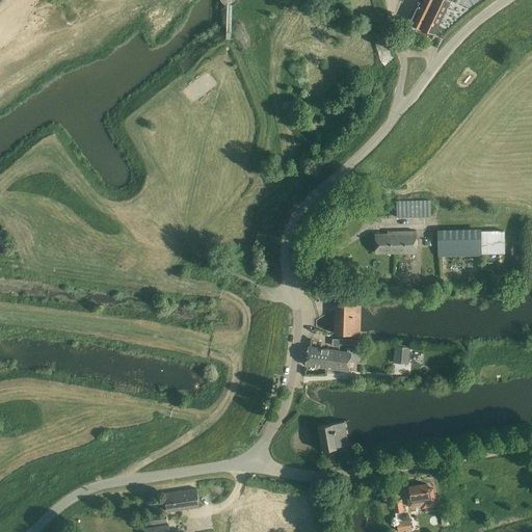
[(408,26),(407,30),(408,33),(425,40),(427,33),(416,29),(417,27),(433,34),(450,1),(448,0),(424,0),(420,10),(416,9),(409,23),(408,26)]
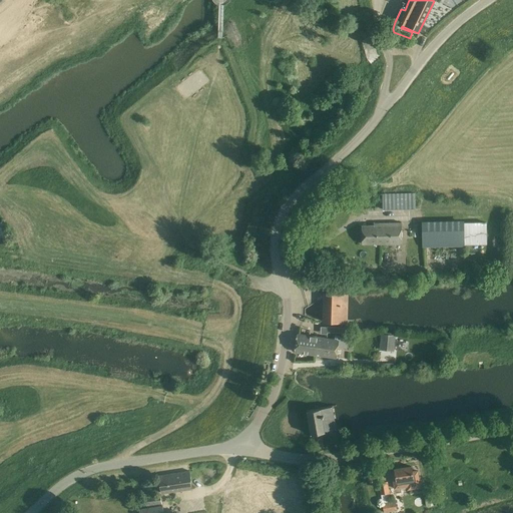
[(366,59),(371,64),(378,59),(373,53),(371,43),(371,36),(363,35),(362,43),(366,59)]
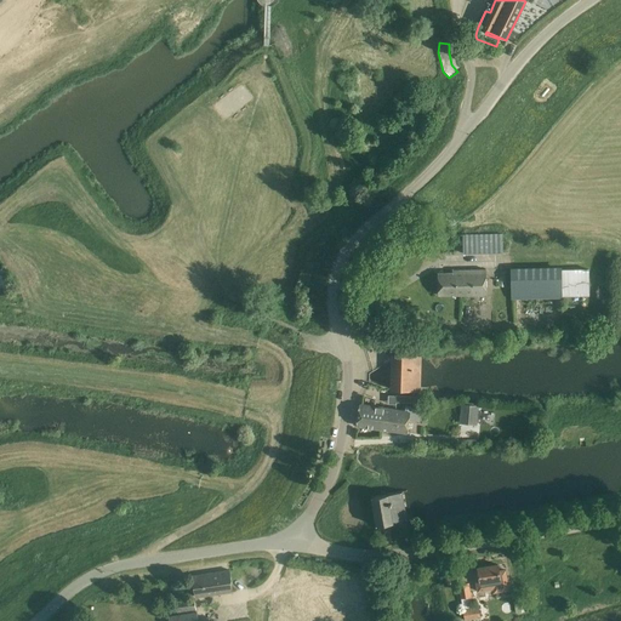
[(463,254),(490,254),(503,254),(502,234),(462,235),(463,254)]
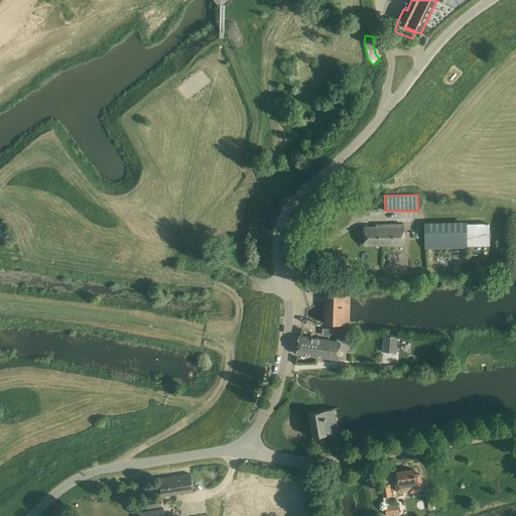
[(425,226),(425,247),(490,246),(489,224),(425,226)]
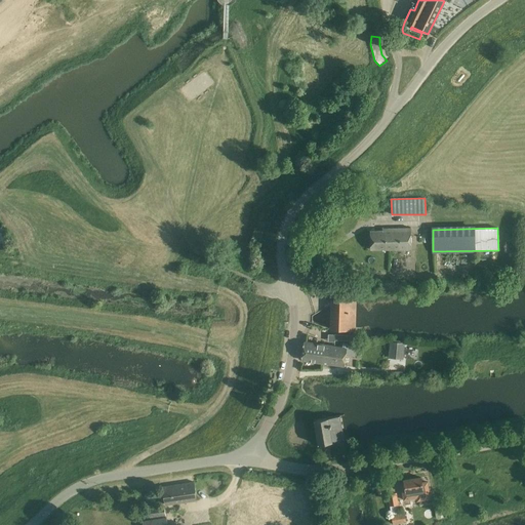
[(410,229),(382,229),(382,231),(369,232),(370,250),(411,249),(410,229)]
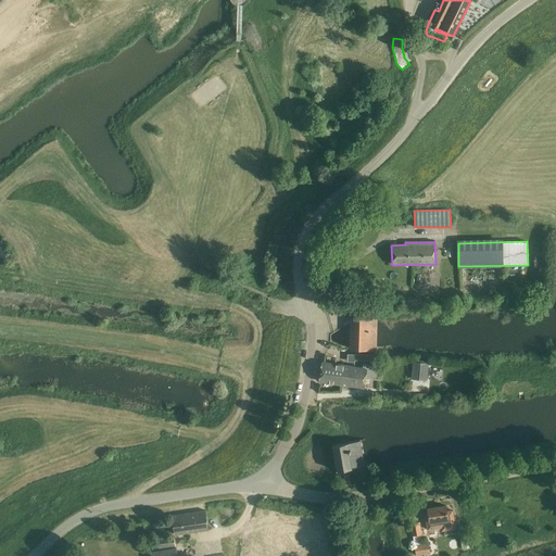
[(536,257),(536,268),(552,268),(552,258),(536,257)]
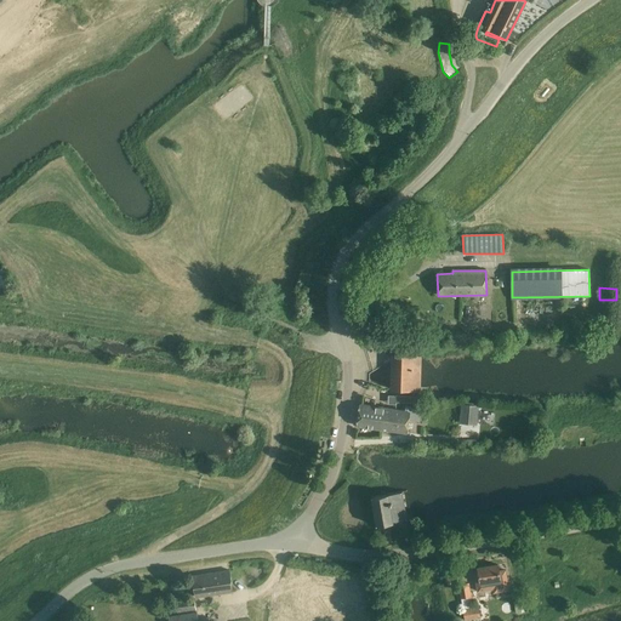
[(392,363),(391,389),(419,391),(419,389),(417,389),(419,357),(420,357),(420,355),(399,355),(399,352),(396,352),(394,355),(387,354),(387,363),(392,363)]
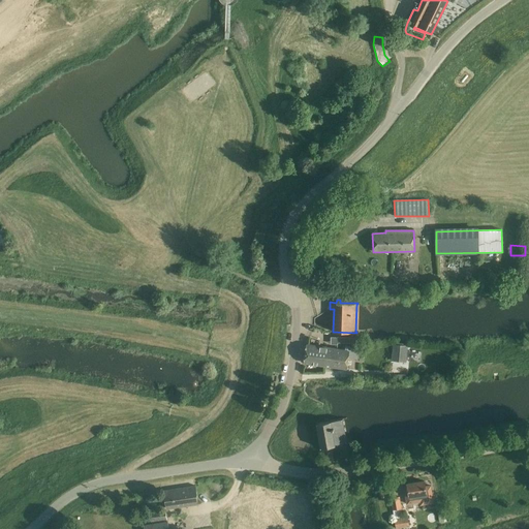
[(328,347),(306,344),(304,363),(325,366),(328,347)]
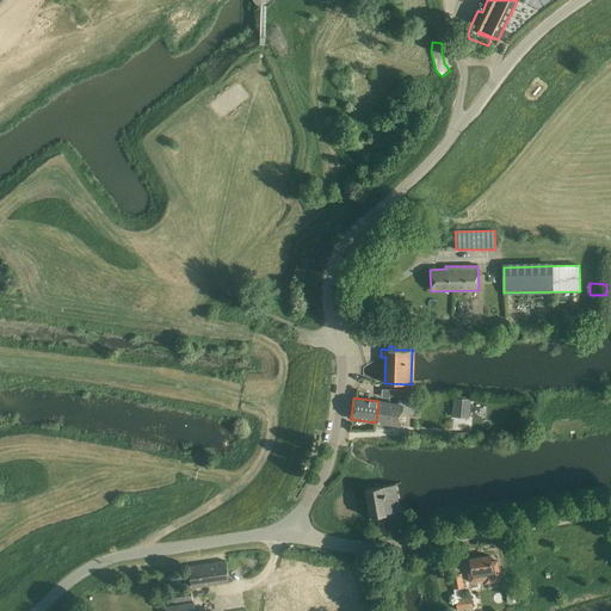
[(376,423),(400,426),(402,414),(413,415),(414,401),(399,399),(399,405),(378,401),(376,423)]
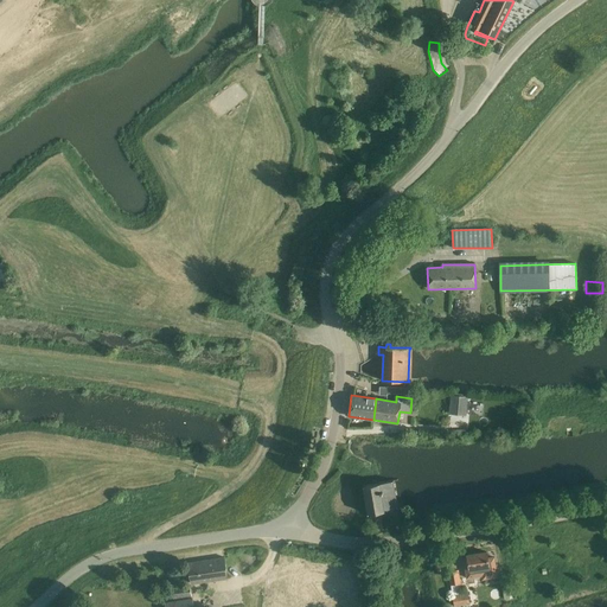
[(452,396),(451,411),(466,413),(467,397),(452,396)]
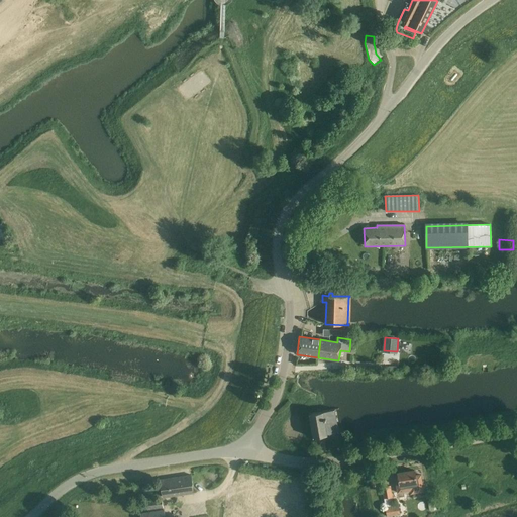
[(310,413),(309,413),(313,438),(314,438),(314,437),(338,433),(334,409),(310,414),(310,413)]
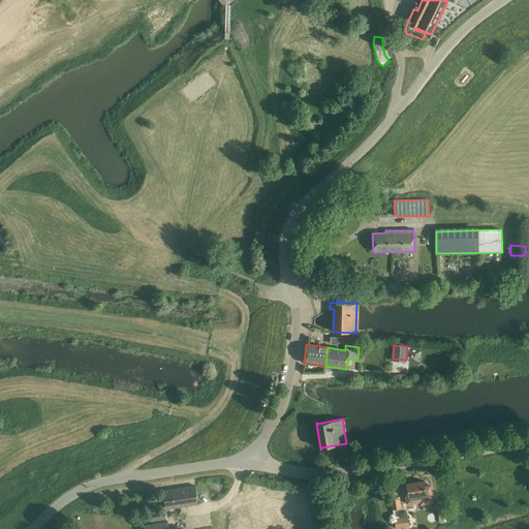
[(407,487),(404,488),(407,504),(413,503),(422,502),(423,505),(434,503),(432,493),(431,487),(425,487),(425,481),(407,485),(407,487)]
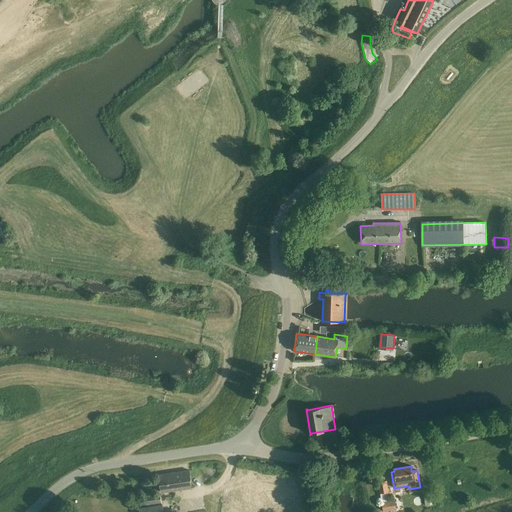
[(189,470),(159,475),(161,492),(192,488),(189,470)]
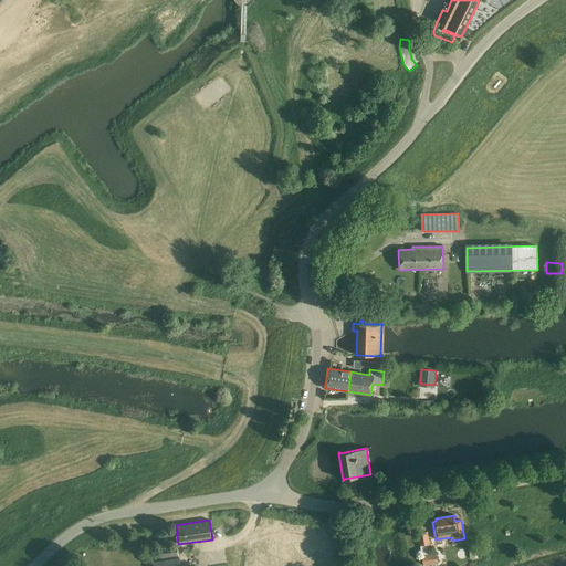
[(427,532),(418,534),(423,565),(438,563),(436,554),(431,554),(427,532)]
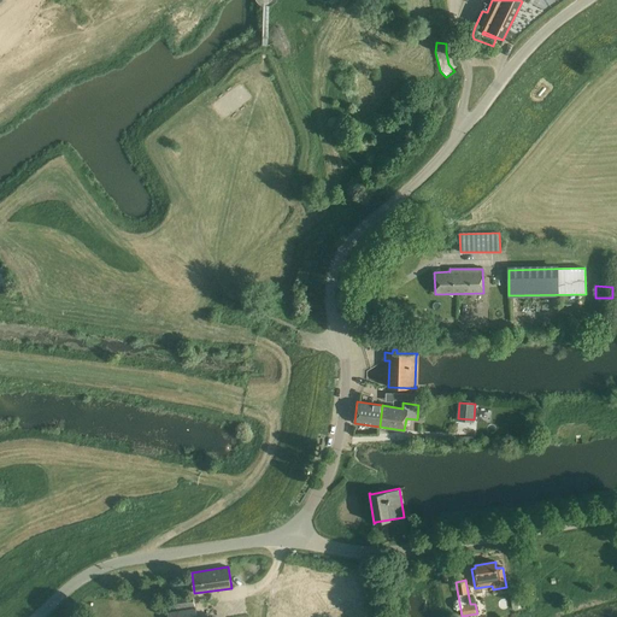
[(194,606),(193,595),(175,599),(176,609),(194,606)]
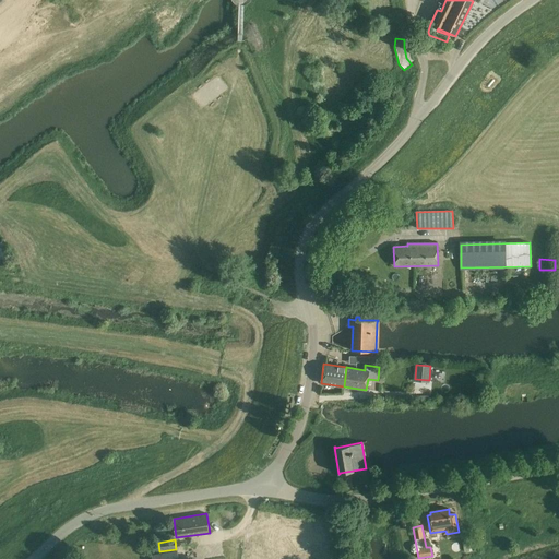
[(197,546),(199,558),(227,558),(224,542),(197,546)]
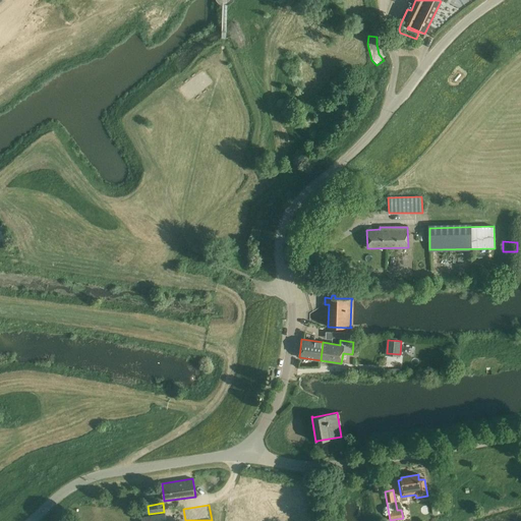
All buildings are outlined.
